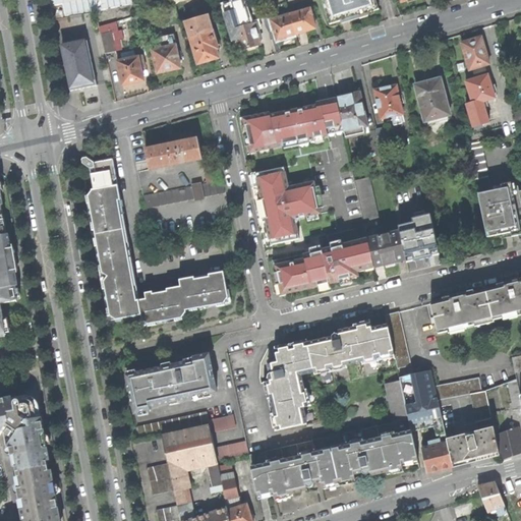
[(353,16),(379,8),(377,0),(324,0),(331,23),(353,16)]
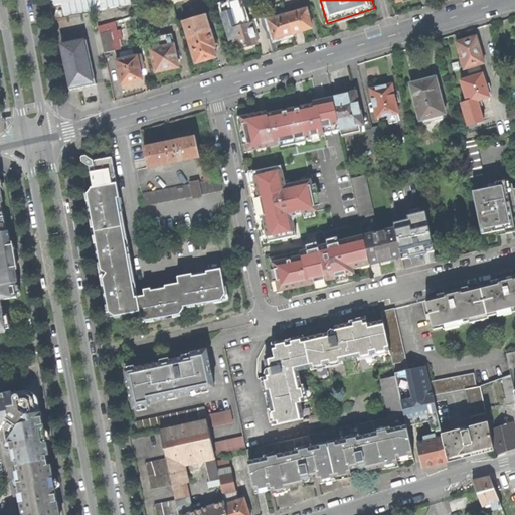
[(179,21),(174,4),(173,2),(165,5),(170,24),(179,21)]
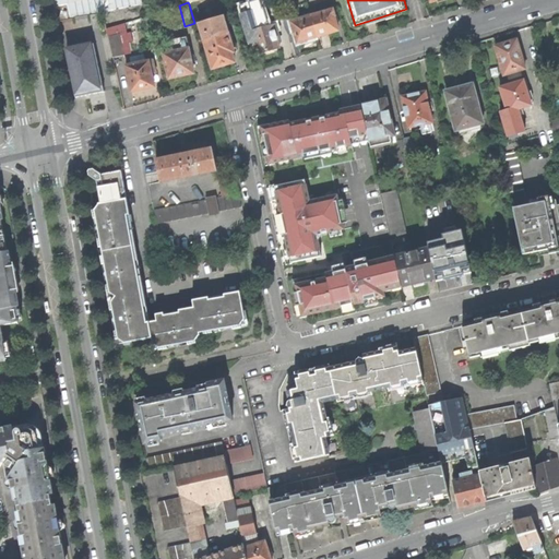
[(268,51),(280,48),(276,42),(278,39),(274,28),(277,27),(276,23),(258,28),(259,25),(253,9),(241,12),(247,31),(247,32),(252,49),(257,48),(259,55),(268,51)]
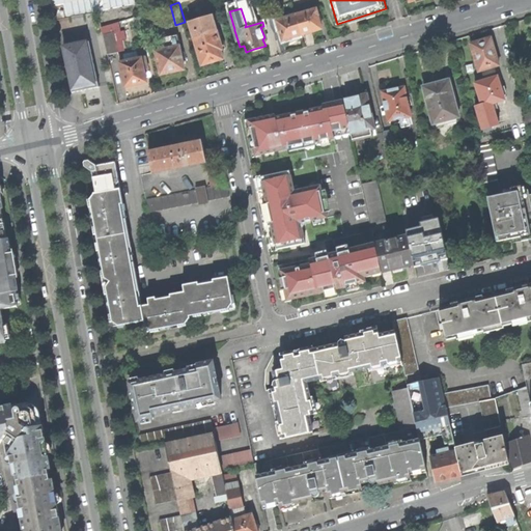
[(311,31),(322,29),(317,17),(318,15),(316,8),(296,15),(302,34),(311,31)]
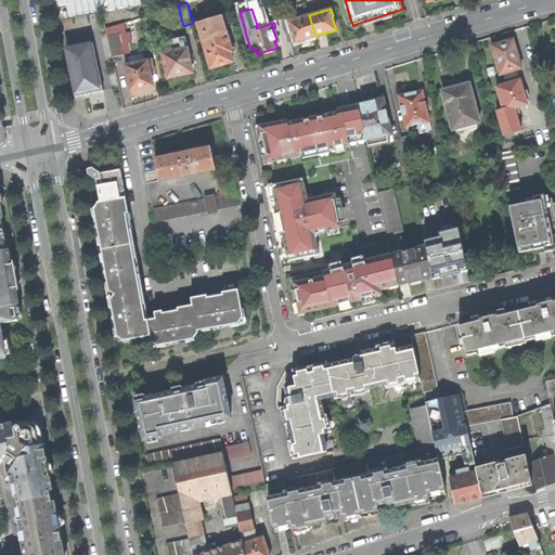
[(302,39),(315,36),(309,15),(288,21),(291,28),(292,28),(296,41),(302,39)]
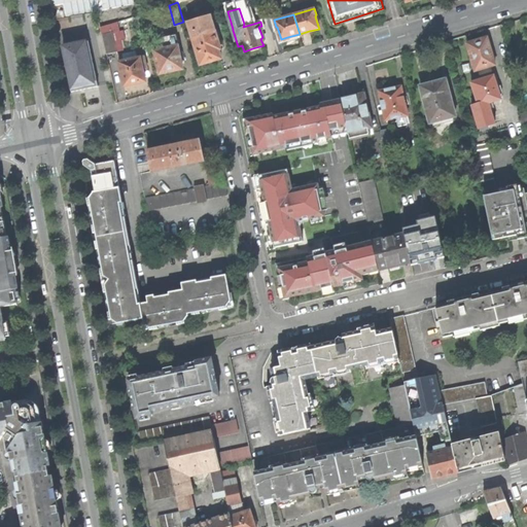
[(202,29),(191,32),(196,47),(198,46),(203,64),(213,61),(222,58),(219,48),(221,48),(215,31),(204,34),(202,29)]
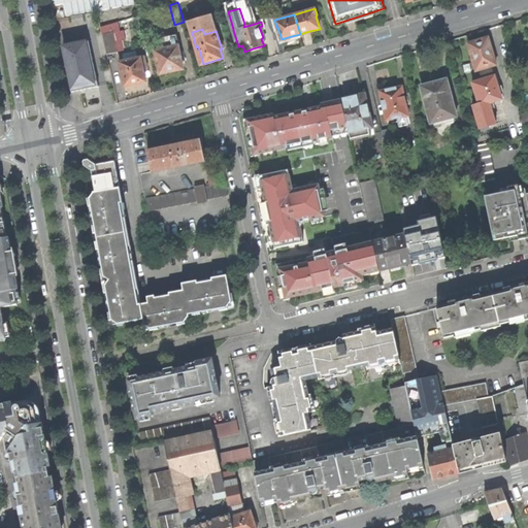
[(108,54),(119,52),(114,32),(103,35),(108,54)]
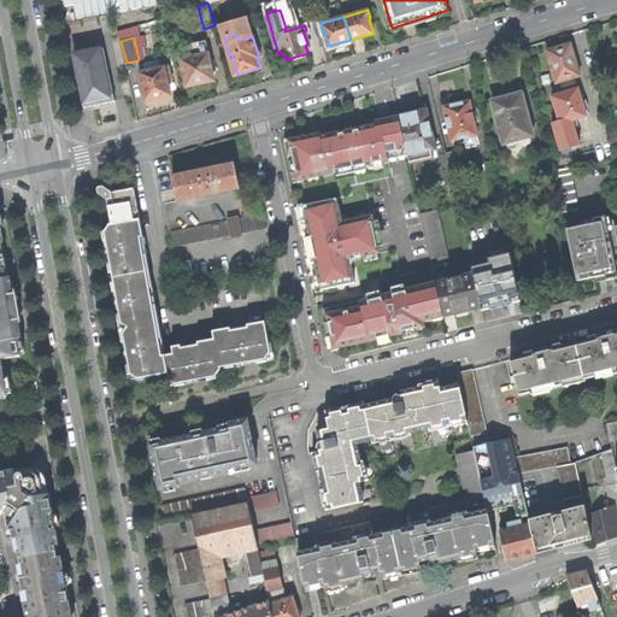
[(215,74),(218,72),(216,60),(212,60),(210,53),(205,54),(205,51),(210,48),(207,39),(189,43),(191,51),(181,52),(188,86),(201,83),(216,80),(215,74)]
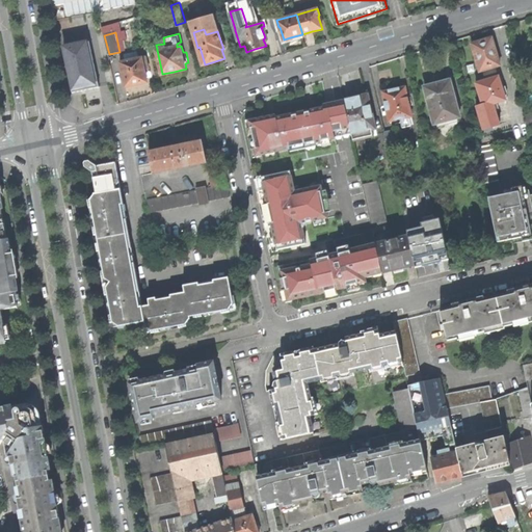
[(480,72),(500,65),(491,38),(472,45),(475,55),(476,55),(477,60),(476,60),(480,72)]
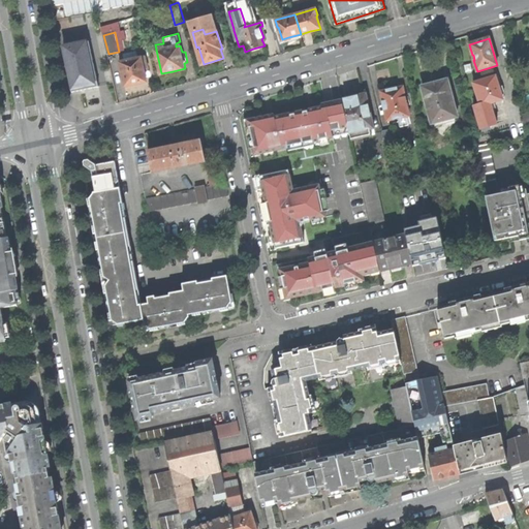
[(89,39),(64,44),(72,90),(85,88),(98,86),(89,39)]
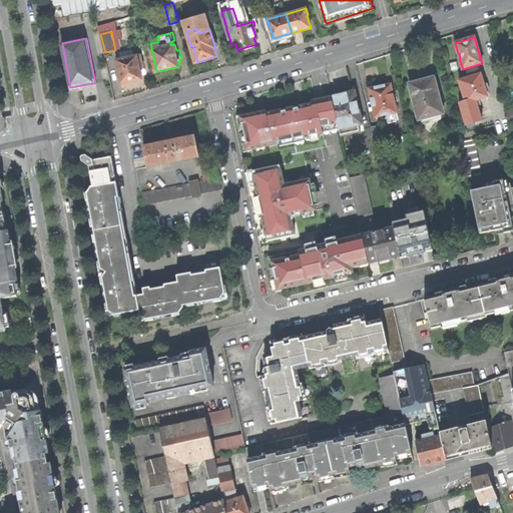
[(140,67),(144,66),(142,55),(132,57),(125,58),(117,60),(122,84),(131,82),(142,79),(140,67)]
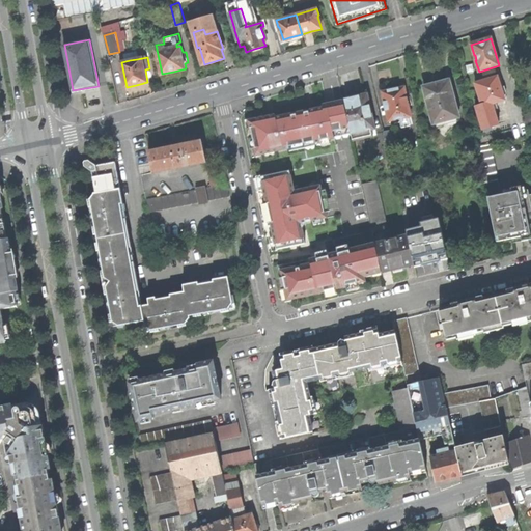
[(482,107),(492,104),(504,100),(497,77),(485,81),(475,84),(482,105),(482,107)]
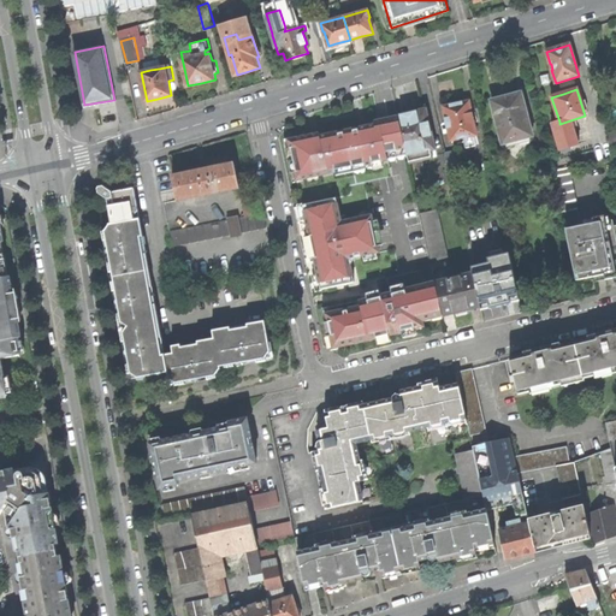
[(503,143),(532,135),(521,93),(510,95),(510,94),(505,95),(501,96),(502,98),(491,100),(503,143)]
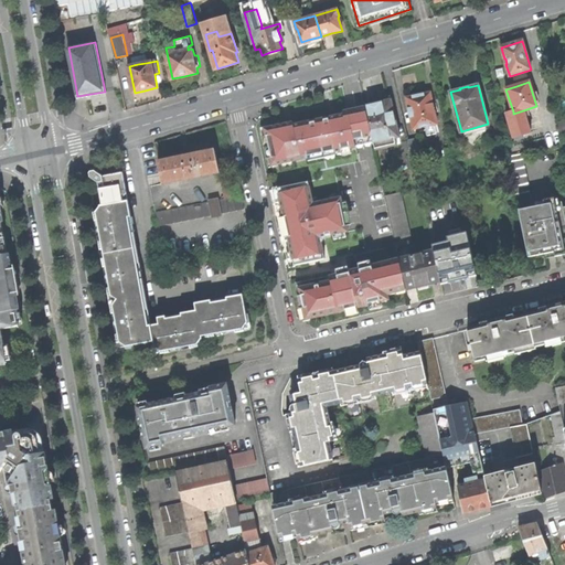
[(424,125),(433,123),(436,123),(434,112),(435,112),(433,103),(432,103),(429,93),(416,96),(406,98),(413,128),(424,126),(424,125)]
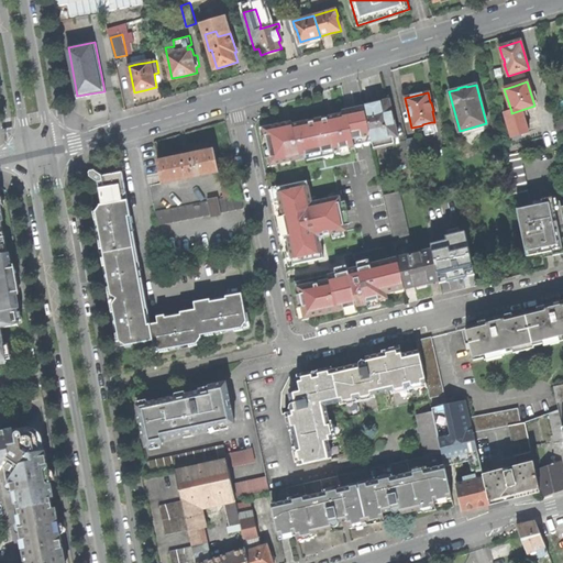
[(373,148),(397,143),(387,101),(376,103),(363,107),(370,136),(373,148)]
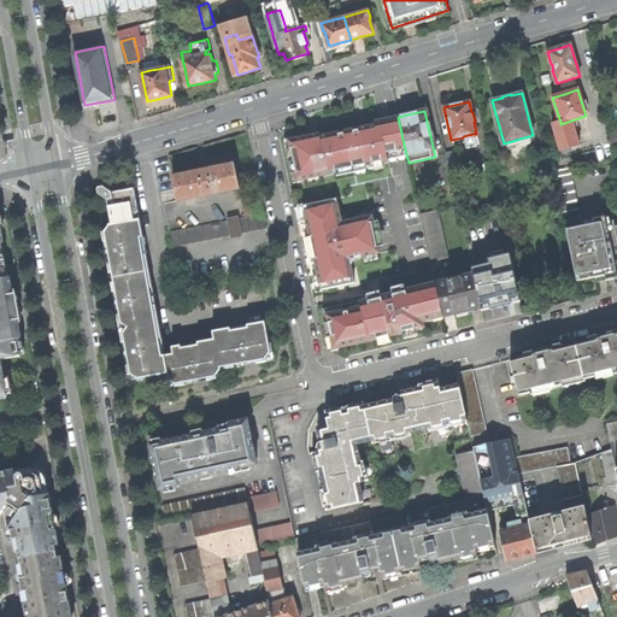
[(398,116),(378,121),(387,154),(405,150),(398,117),(398,116)]
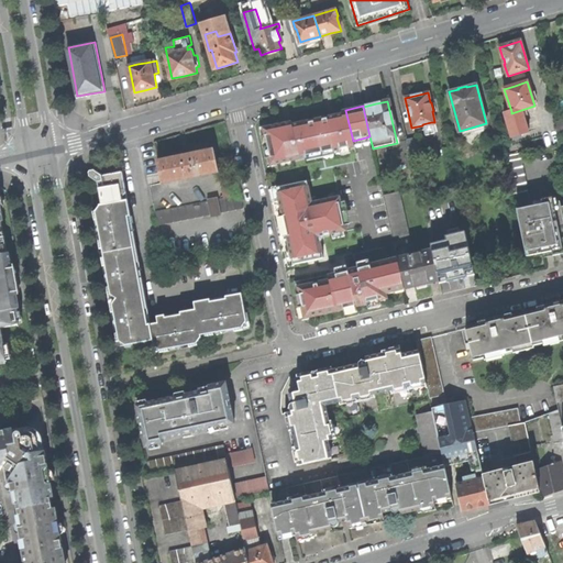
[(353,141),(345,110),(341,111),(342,114),(339,116),(335,117),(335,116),(309,121),(291,125),(290,122),(276,125),(264,128),(267,140),(265,140),(268,153),(272,165),(307,157),(306,155),(332,150),(332,152),(354,146),(353,141)]
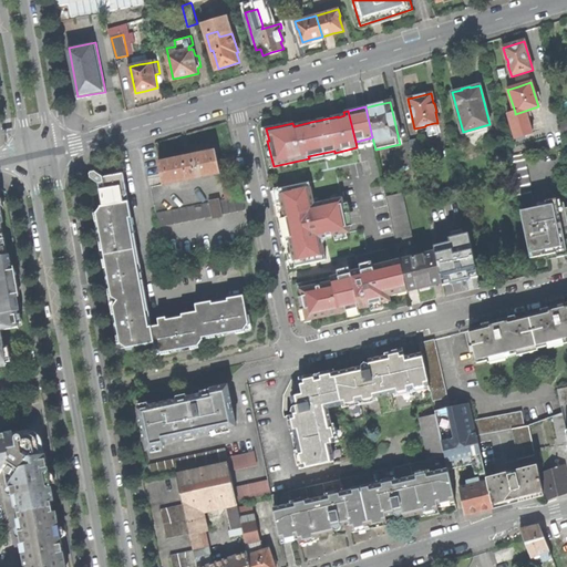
[(533,133),(525,111),(515,114),(515,112),(507,114),(515,138),(533,133)]
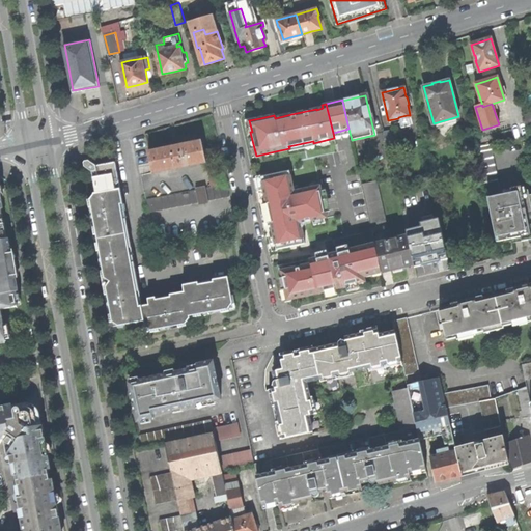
[(395,144),(392,131),(385,132),(388,146),(395,144)]
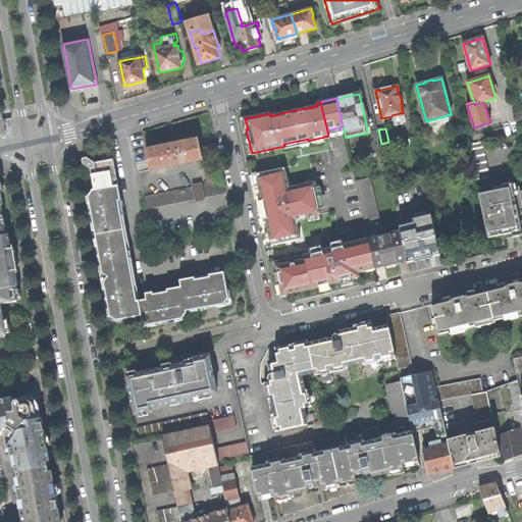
[(150,168),(202,158),(198,138),(172,143),(146,149),(150,168)]
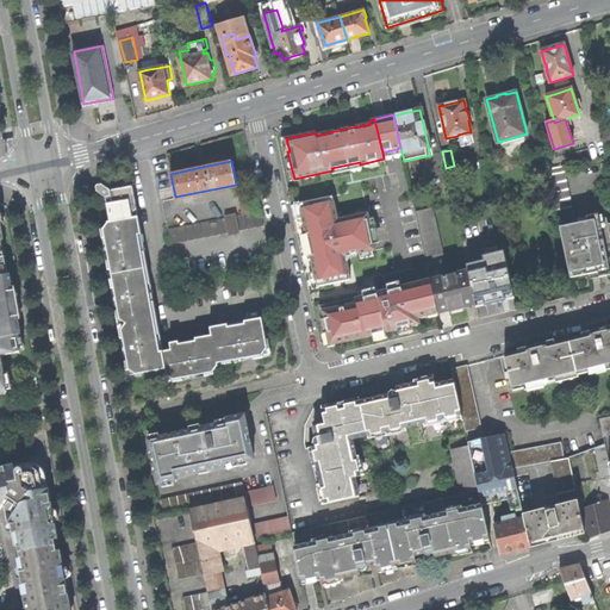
[(572,206),(565,172),(549,174),(556,210),(572,206)]
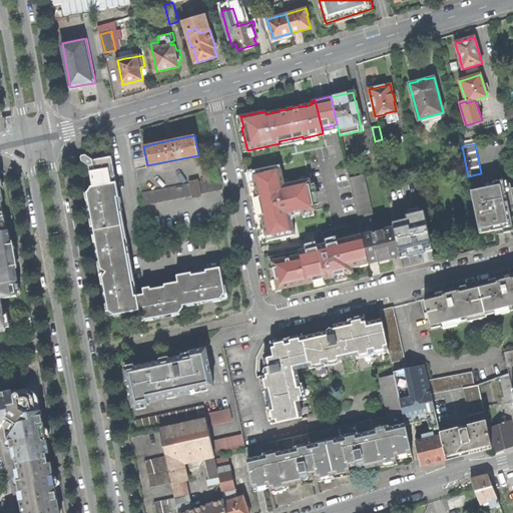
[(115,315),(139,311),(137,298),(134,299),(131,282),(135,281),(129,254),(126,254),(124,240),(127,239),(121,212),(118,212),(116,198),(119,197),(116,183),(112,184),(111,181),(115,176),(111,157),(100,159),(94,161),(86,156),(83,156),(81,158),(81,161),(89,167),(93,187),(91,187),(88,192),(87,192),(88,199),(89,200),(90,203),(91,206),(88,209),(88,211),(92,212),(93,219),(92,219),(93,227),(94,227),(98,230),(95,235),(96,242),(97,242),(98,248),(96,251),(96,253),(100,255),(100,259),(101,262),(99,262),(104,285),(105,285),(106,290),(103,293),(104,296),(107,298),(108,301),(108,304),(107,304),(109,312),(110,312),(114,314),(115,315)]
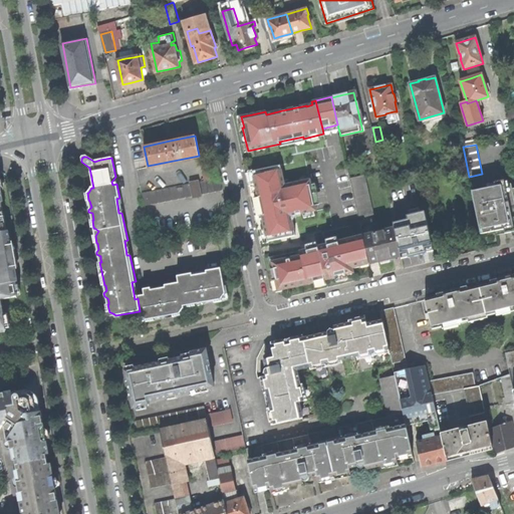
[(316,211),(309,180),(284,186),(280,165),(252,172),(268,242),(295,236),(292,222),(291,217),(295,216),(308,213),(316,211)]
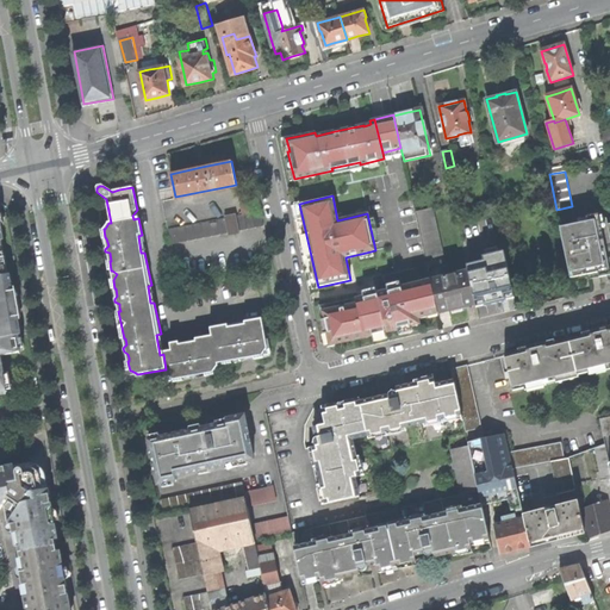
[(244,213),(249,213),(247,203),(240,204),(241,215),(244,213)]
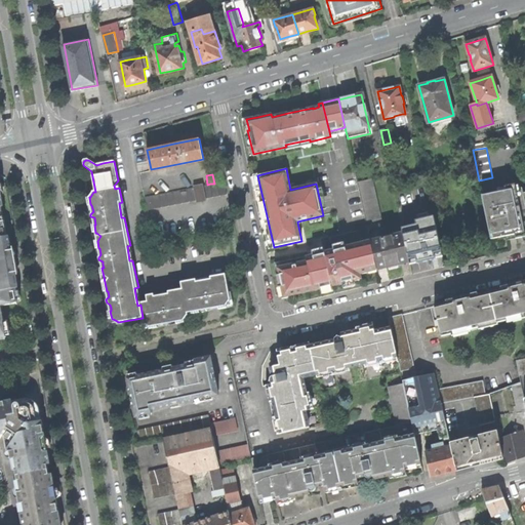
[(0,199),(1,207),(0,207),(0,219),(3,240),(7,239),(11,258),(18,257),(5,179),(0,175),(0,199)]
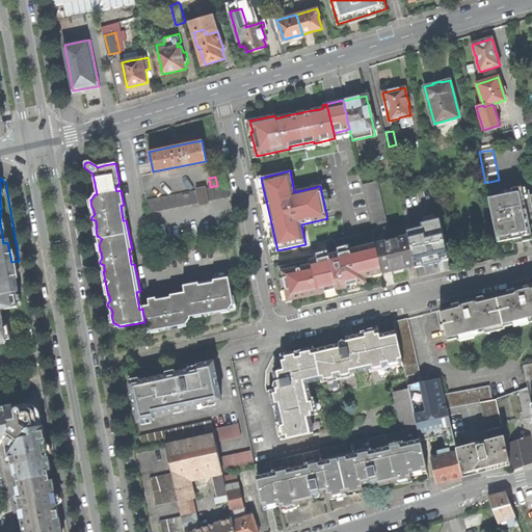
[(377,182),(362,185),(373,231),(373,233),(381,231),(380,225),(387,223),(377,182)]
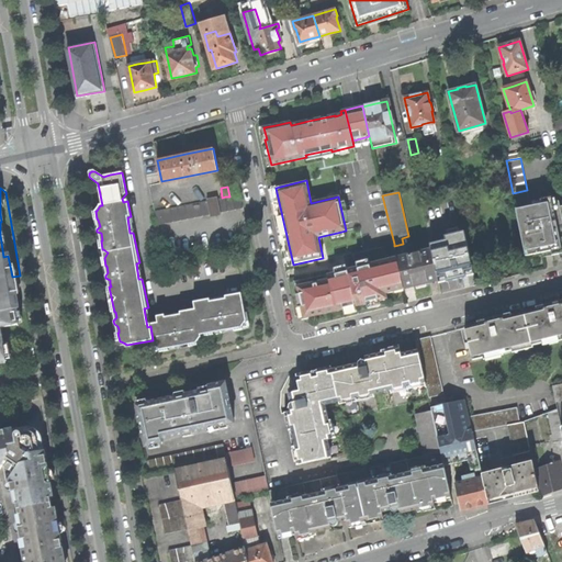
[(240,194),(233,195),(235,209),(243,208),(240,194)]
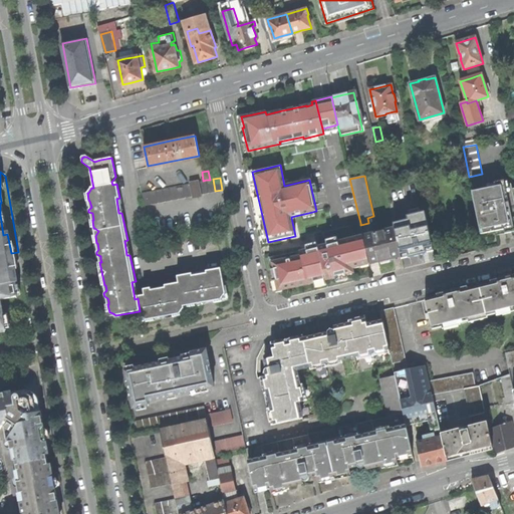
[(215,191),(213,179),(210,180),(206,180),(209,193),(215,191)]
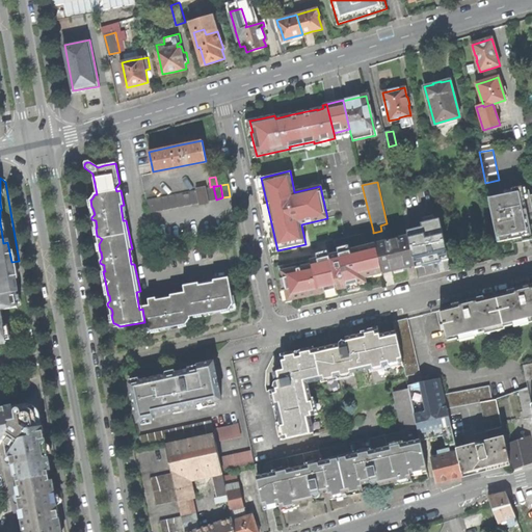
[(216,200),(213,186),(210,187),(206,188),(208,201),(216,200)]
